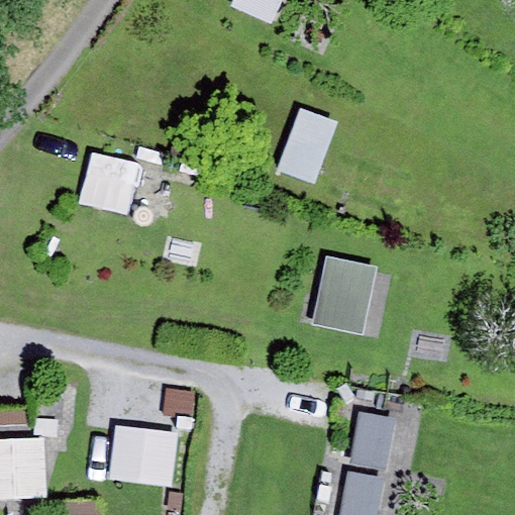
[(235,0),(234,3),(272,20),(281,0),(235,0)]
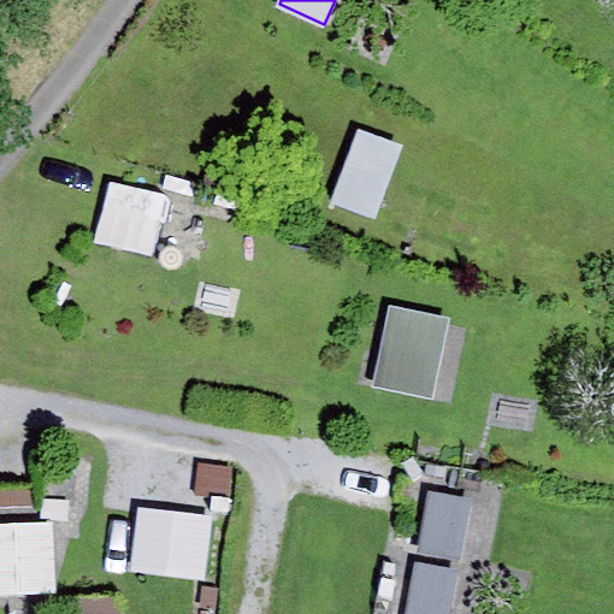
[(358,128),(330,201),(373,218),(401,145),(358,128)]
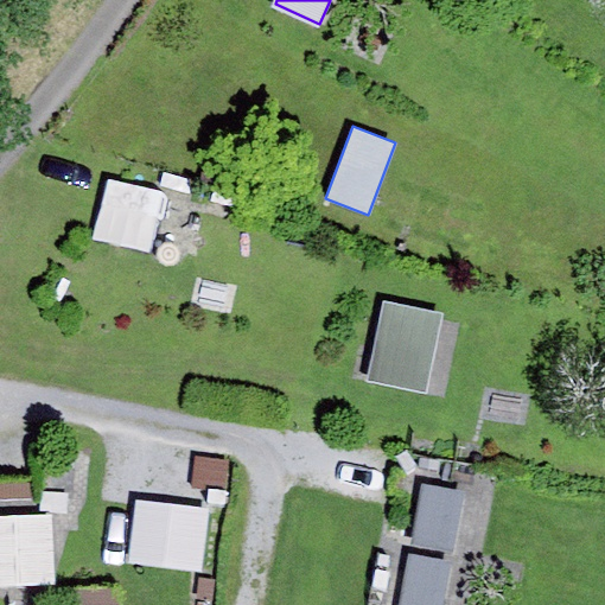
[(91,236),(151,248),(164,190),(103,177),(91,236)]
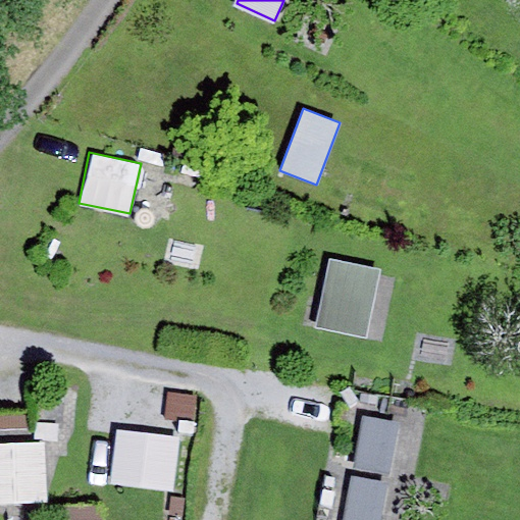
[(314,326),(365,336),(379,268),(329,257),(314,326)]
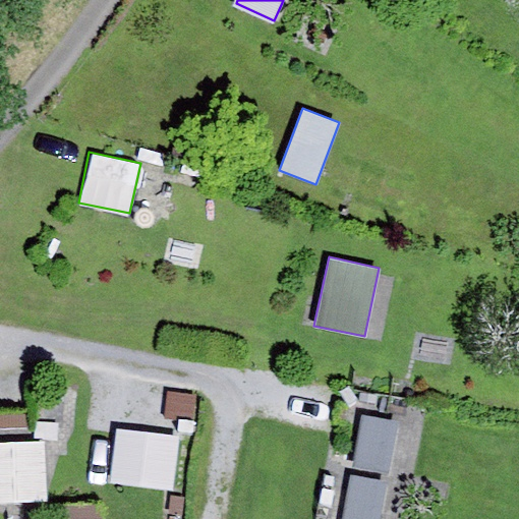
[(24,413),(0,413),(0,426),(24,426),(24,413)]
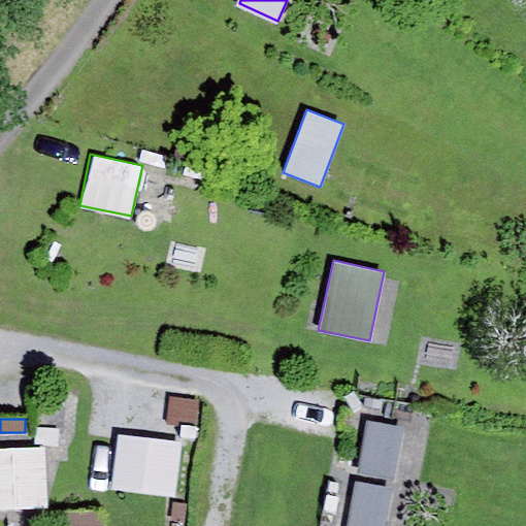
[(357,470),(391,477),(400,426),(365,420),(357,470)]
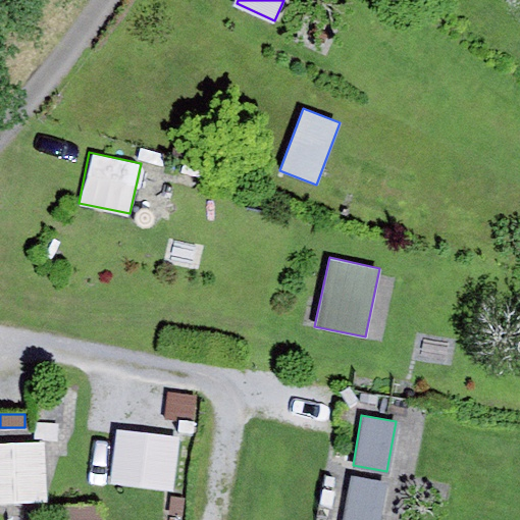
[(114,429),(114,485),(178,485),(178,429),(114,429)]
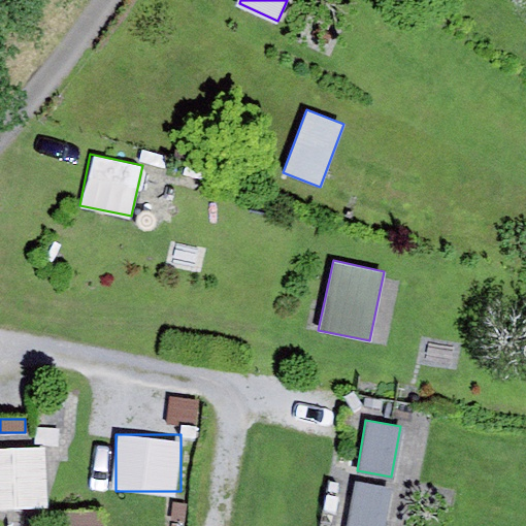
[(44,449),(0,450),(0,510),(46,508),(44,449)]
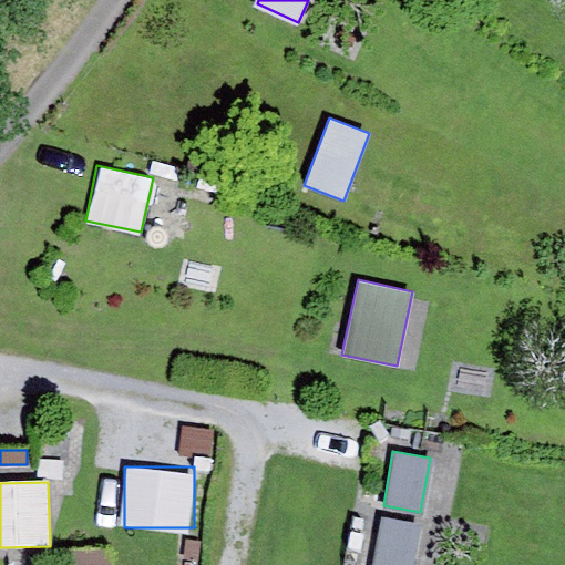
[(411,564),(419,524),(380,516),(371,564),(411,564)]
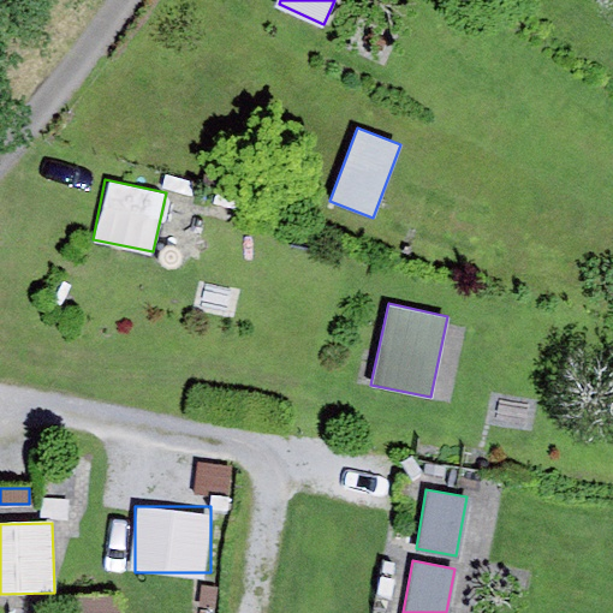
[(119,612),(120,596),(77,595),(76,612),(119,612)]
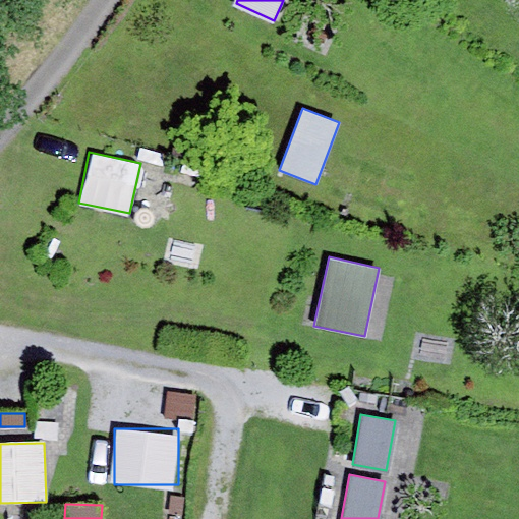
All buildings are outlined.
